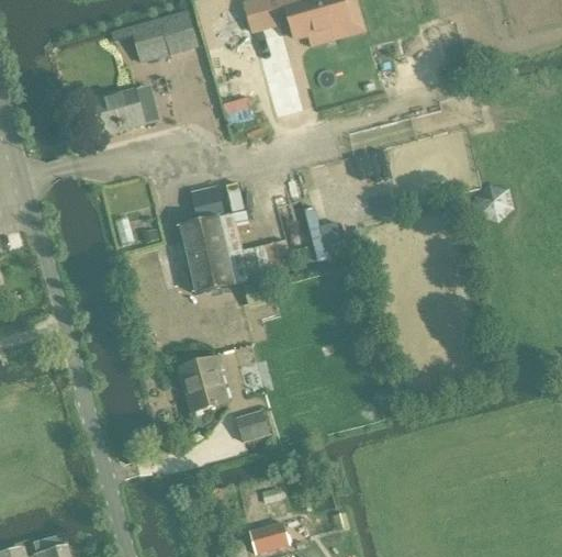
[(295,36),(308,33),(349,21),(343,0),(274,0),(277,7),(281,6),(284,19),(290,17),(295,36)]
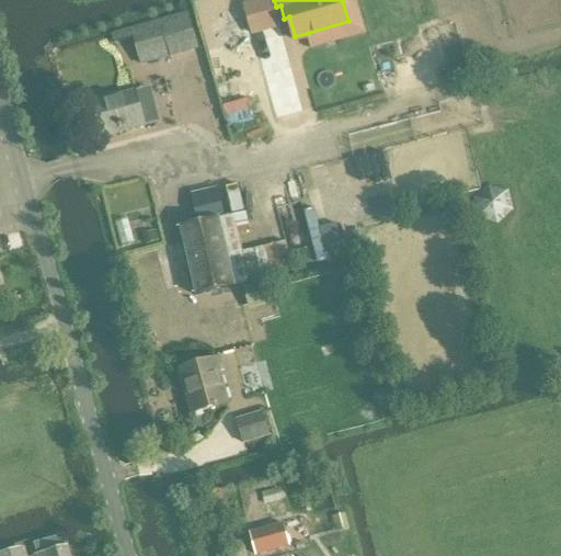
[(111,31),(114,42),(134,36),(140,61),(198,45),(189,9),(111,31)]
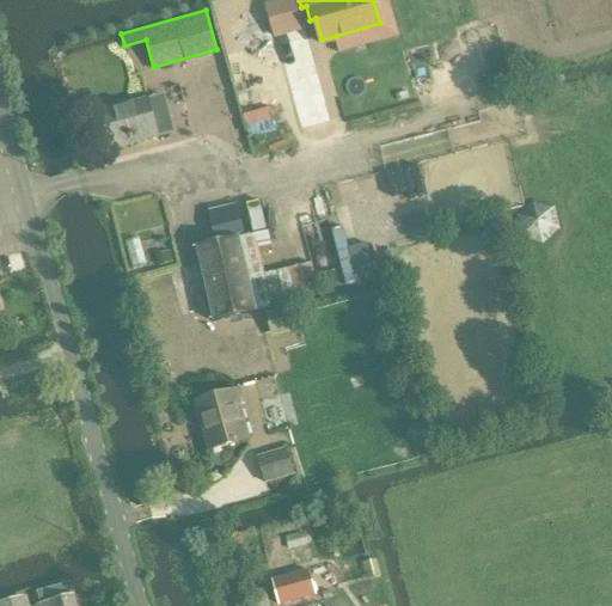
[(230,26),(236,47),(256,53),(271,37),(265,17),(245,11),(230,26)]
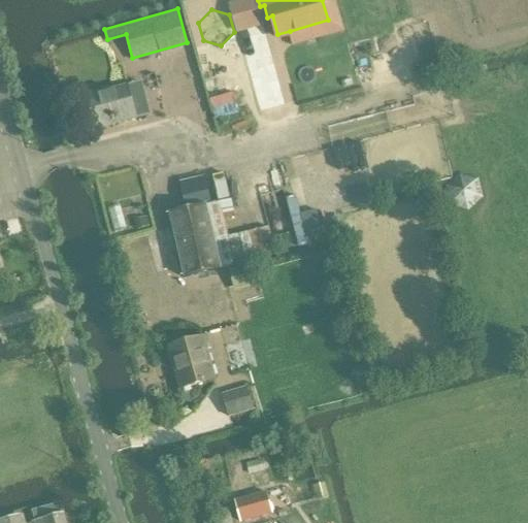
[(95,125),(135,115),(126,82),(87,93),(95,125)]
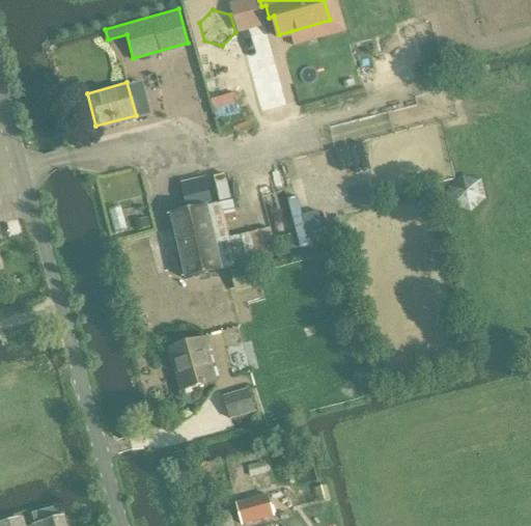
[(224,170),(213,173),(219,198),(230,195),(224,170)]
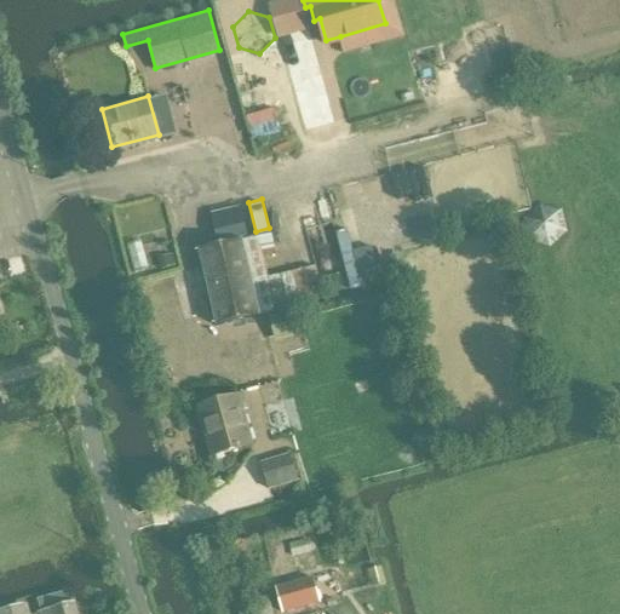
[(246,233),(244,221),(214,228),(217,240),(246,233)]
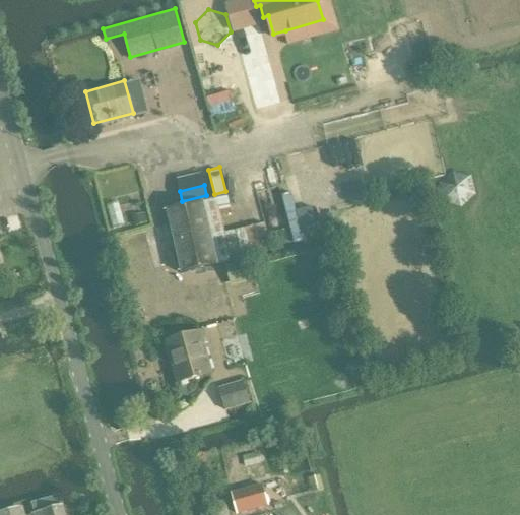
[(231,258),(219,212),(215,195),(166,207),(181,270),(231,258)]
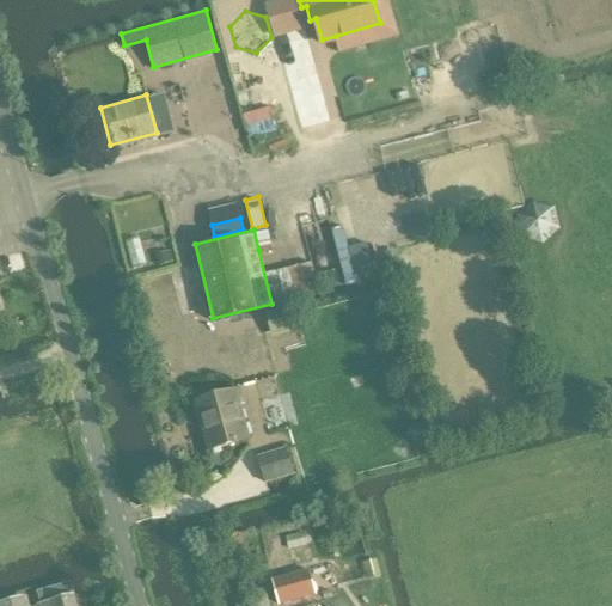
[(157,251),(159,262),(167,259),(165,250),(157,251)]
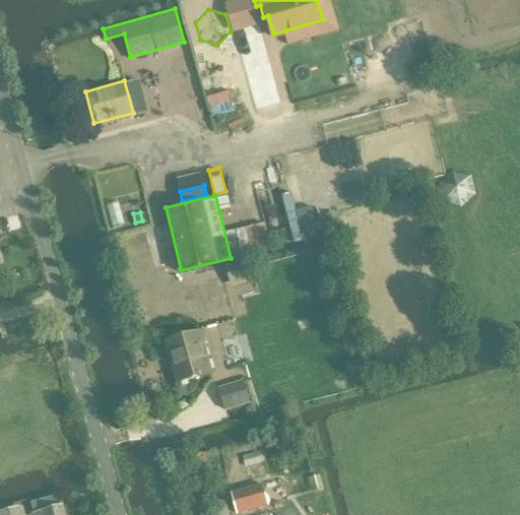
[(231,283),(254,277),(249,254),(224,260),(231,283)]
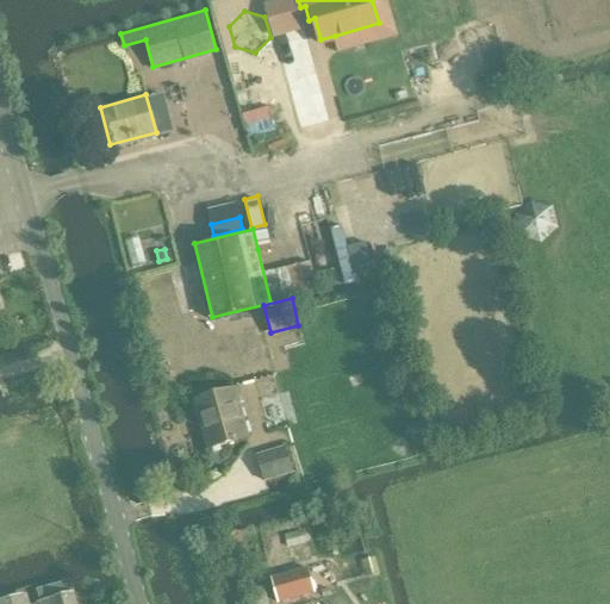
[(207,444),(247,434),(234,386),(195,396),(207,444)]
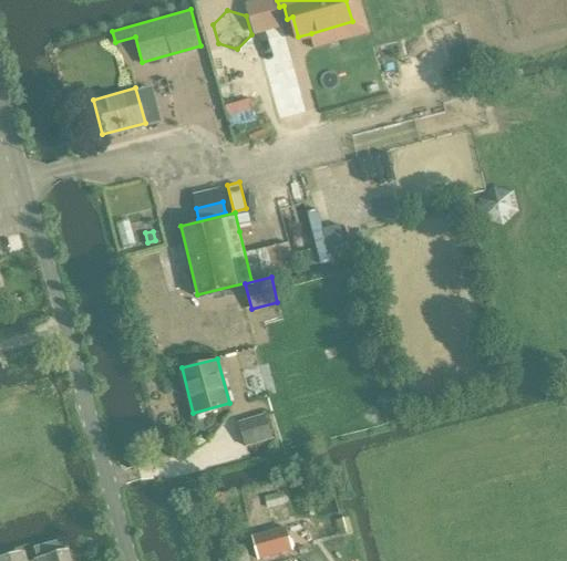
[(247,443),(271,435),(264,412),(239,419),(247,443)]
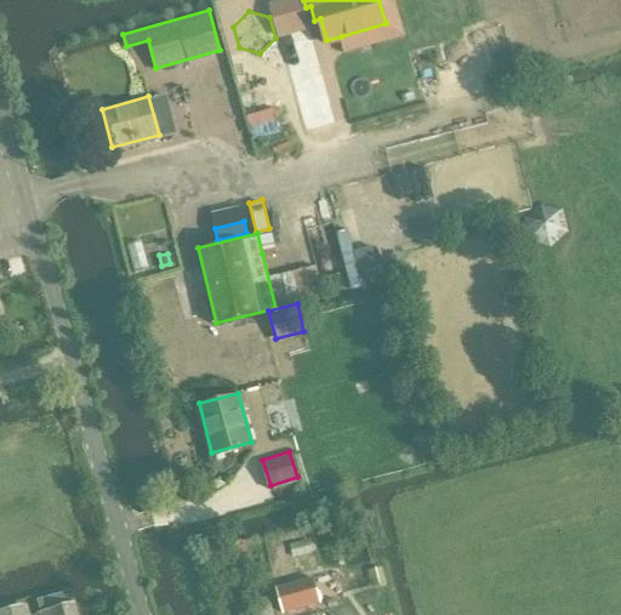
[(314,574),(275,585),(283,611),(322,601),(314,574)]
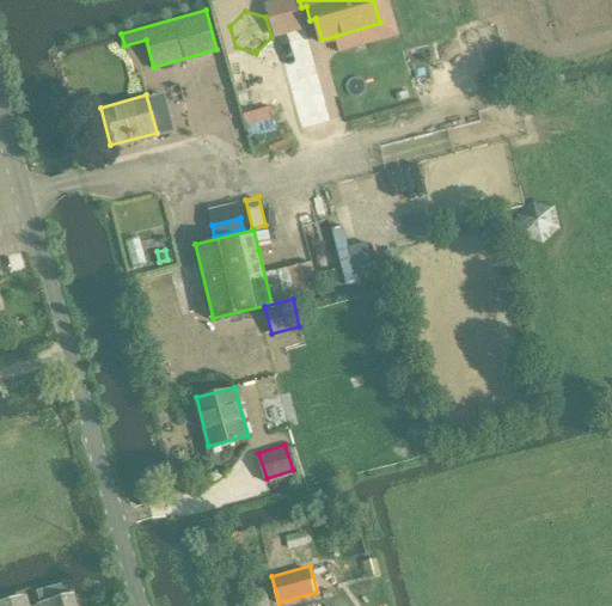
[(68,579),(44,586),(48,598),(72,592),(69,582),(68,581),(68,579)]
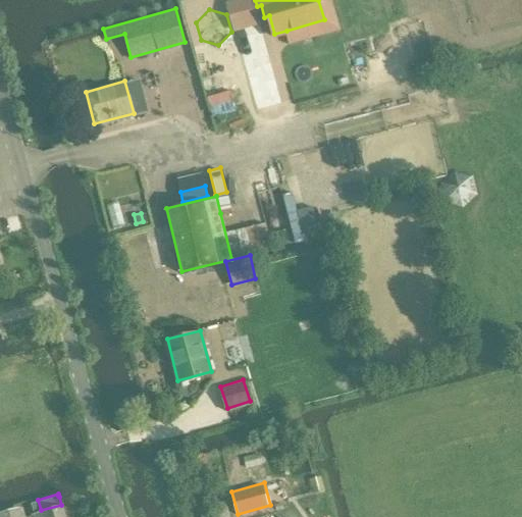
[(229,516),(225,498),(198,505),(200,516),(229,516)]
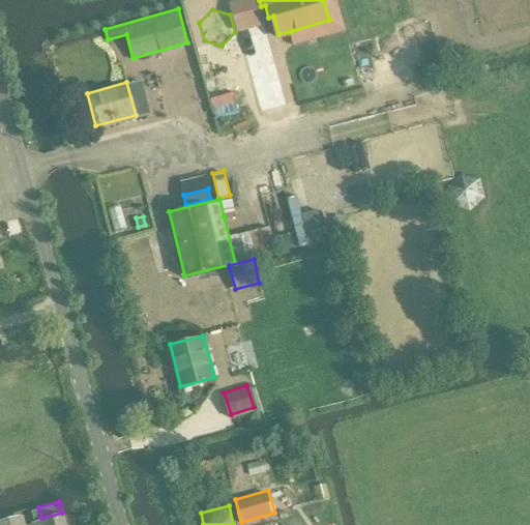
[(23,516),(0,521),(0,524),(66,524),(63,513),(62,513),(41,518),(33,521),(33,522),(25,524),(23,516)]
